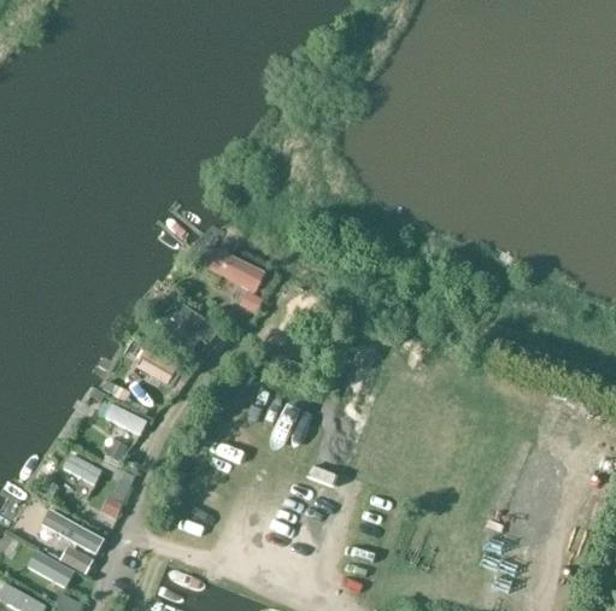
[(265,270),(229,252),(220,272),(256,291),(265,270)]
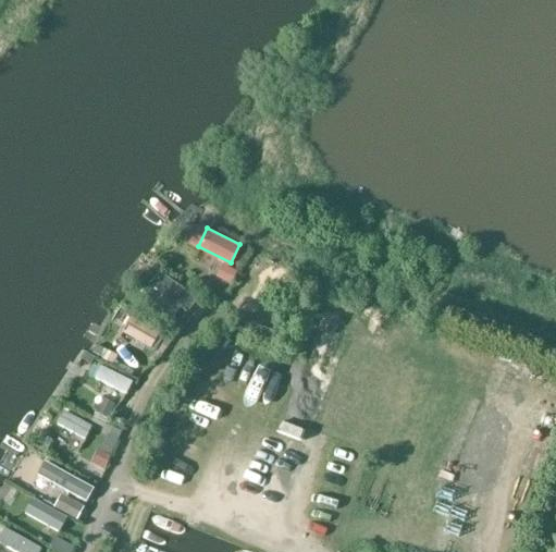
[(163,293),(152,308),(169,321),(181,306),(187,310),(197,298),(163,272),(153,285),(163,293)]
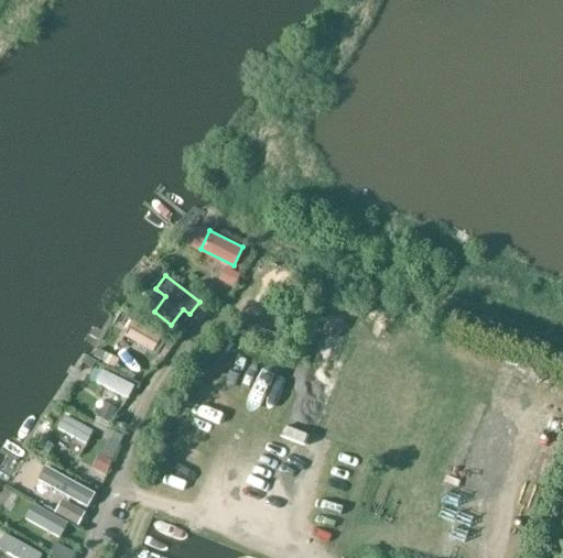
[(130,316),(123,328),(139,337),(137,340),(151,349),(160,334),(130,316)]
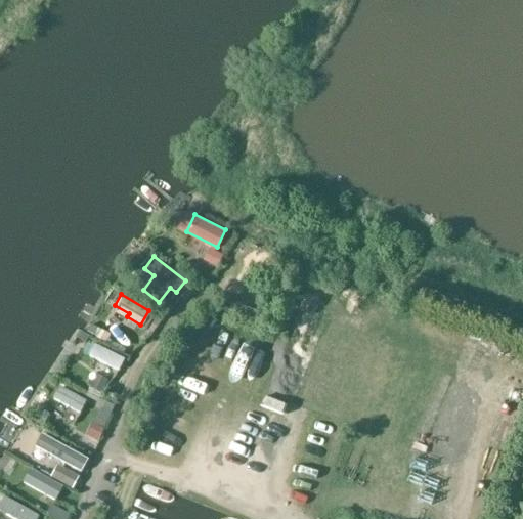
[(203,332),(220,339),(225,328),(209,320),(203,332)]
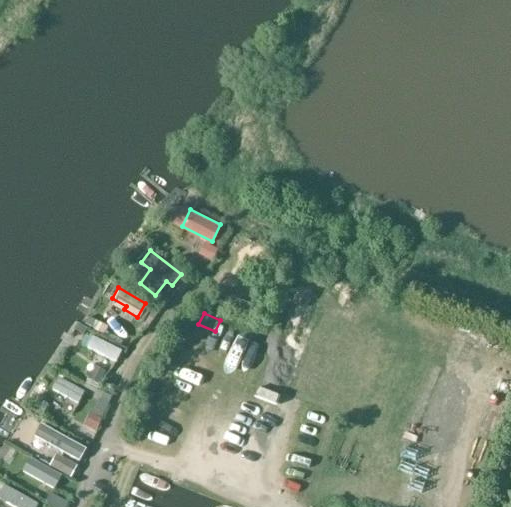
[(118,358),(123,348),(93,333),(88,344),(118,358)]
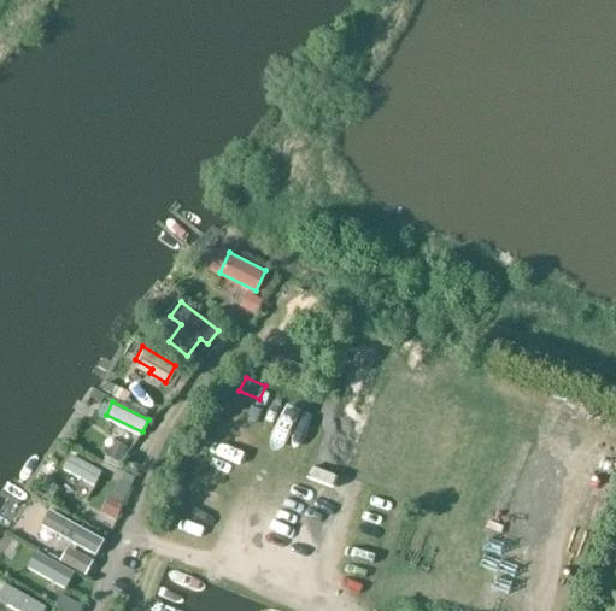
[(112,438),(104,453),(119,460),(128,445),(112,438)]
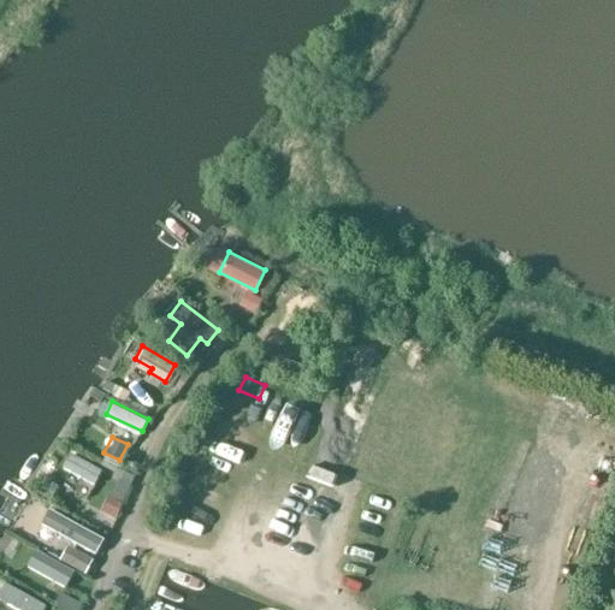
[(94,483),(101,468),(70,450),(63,465),(94,483)]
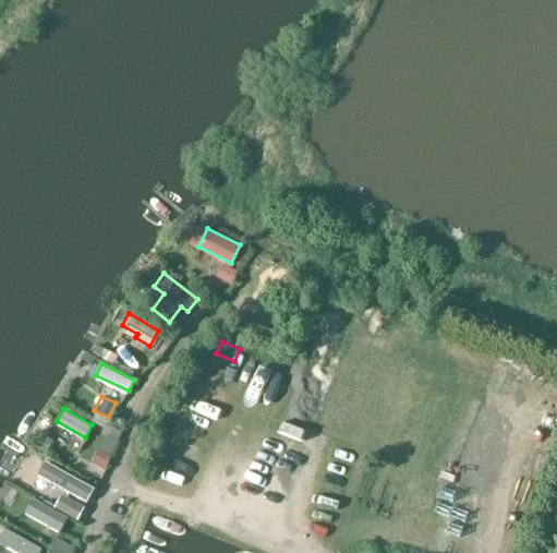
[(106,467),(111,454),(97,448),(92,461),(106,467)]
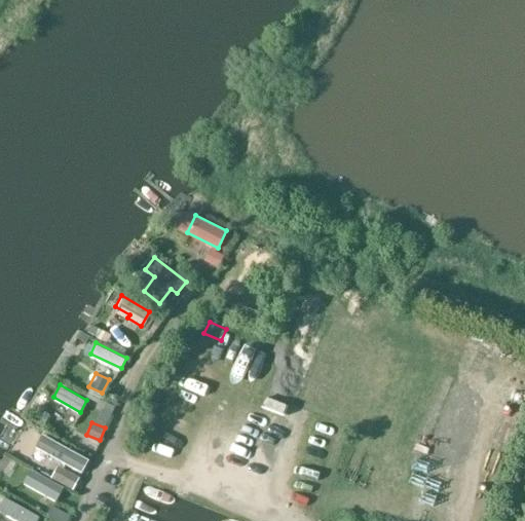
[(82,471),(88,459),(42,433),(35,445),(82,471)]
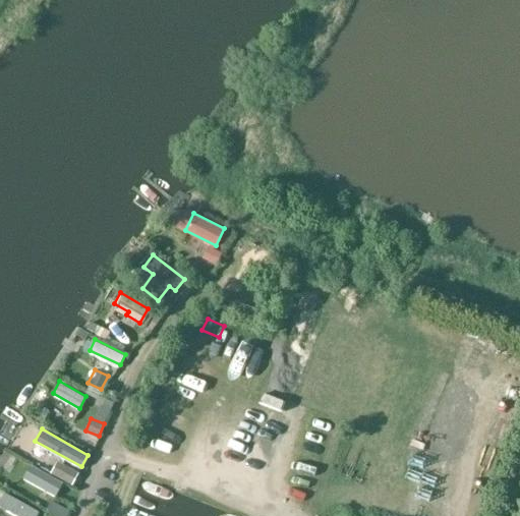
[(21,476),(54,495),(61,480),(30,462),(21,476)]
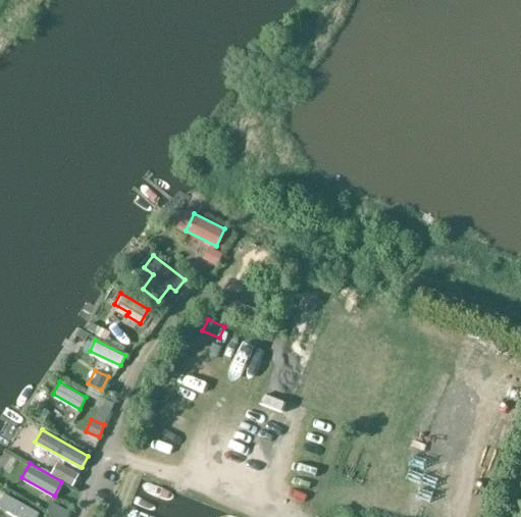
[(35,516),(39,512),(4,493),(0,499),(0,506),(19,516),(35,516)]
